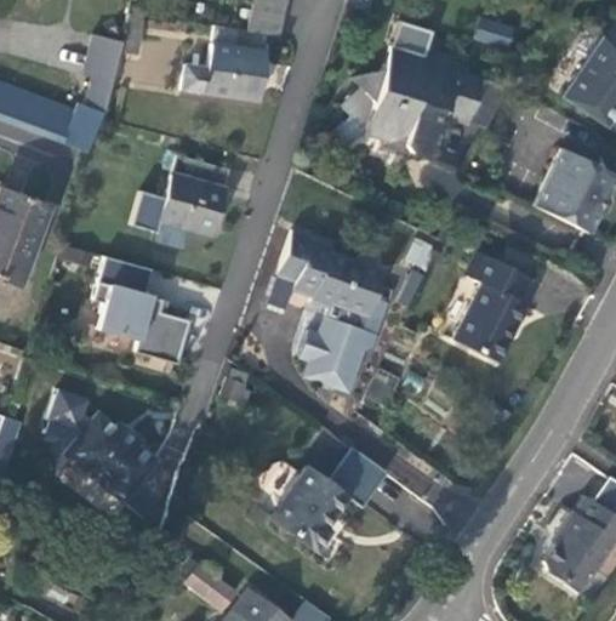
[(285,21),(289,0),(255,0),(252,13),(285,21)]
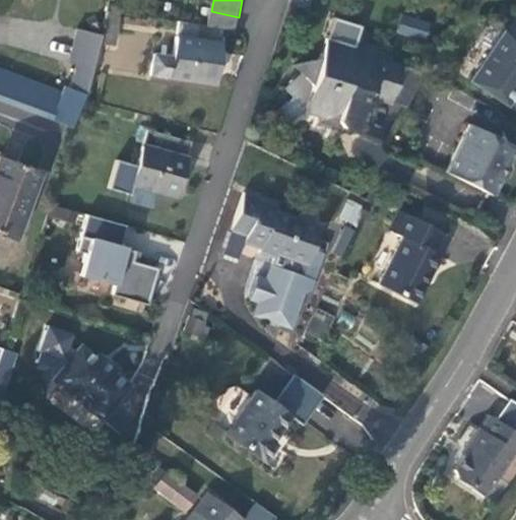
[(123,12),(110,10),(106,28),(120,30),(123,12)]
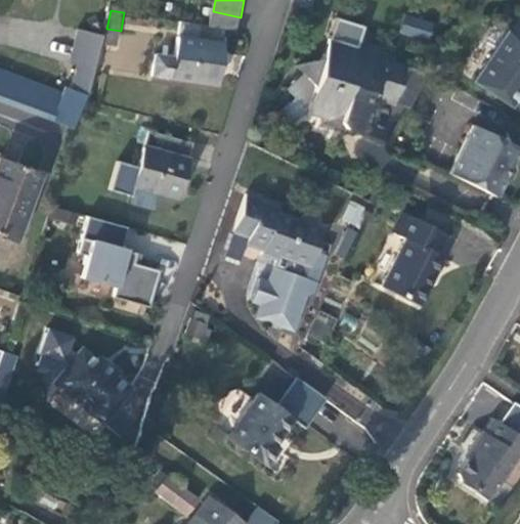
[(241,17),(213,11),(210,26),(183,22),(178,57),(159,54),(156,76),(218,84),(226,29),(237,31),(241,17)]
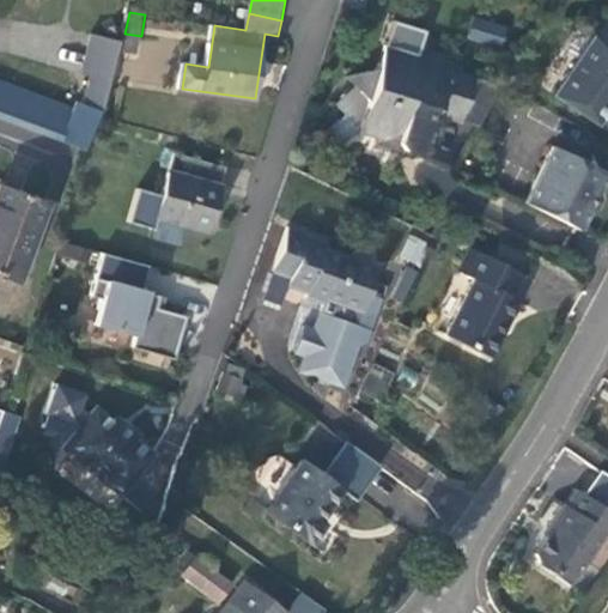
[(470,38),(503,48),(509,28),(478,18),(470,38)]
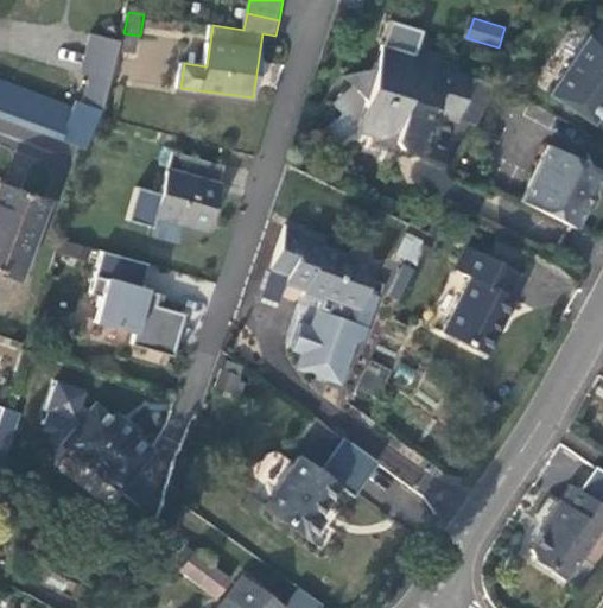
[(93,75),(86,103),(102,109),(105,111),(119,51),(121,40),(93,33),(83,73),(93,75)]
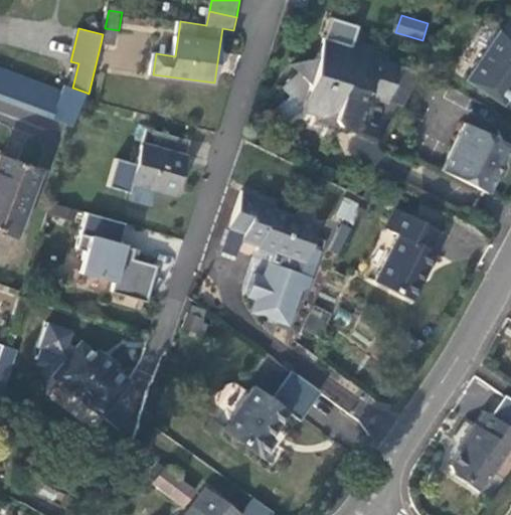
[(119,30),(105,28),(103,34),(101,43),(117,45),(119,30)]
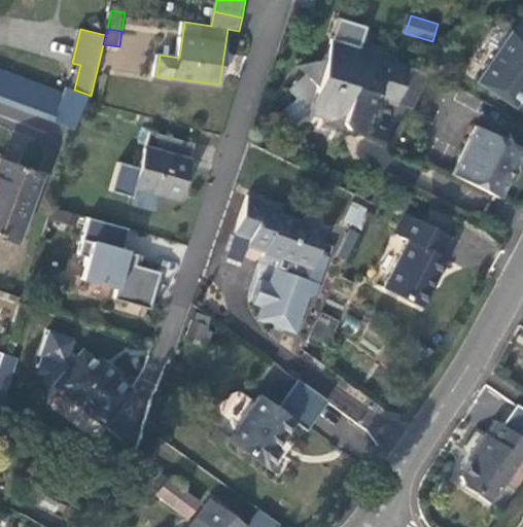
[(479,80),(517,106),(522,97),(522,39),(512,33),(479,80)]
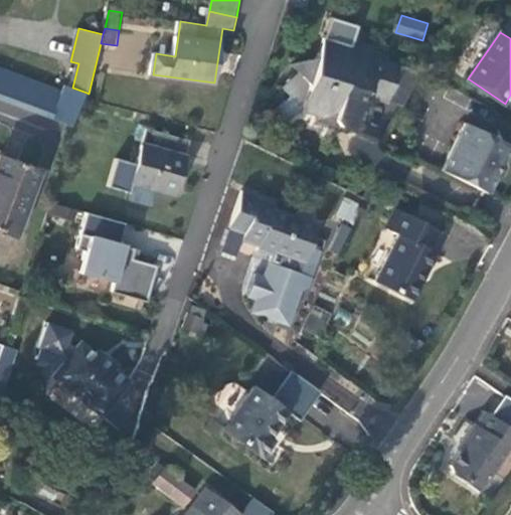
[(335,122),(340,127),(344,132),(349,130),(356,132),(357,128),(365,104),(367,96),(390,103),(390,101),(401,66),(389,62),(391,57),(377,53),(379,48),(353,40),(352,45),(326,37),(319,57),(292,64),(299,71),(311,84),(303,109),(326,116),(329,117),(331,110),(338,112),(335,122)]
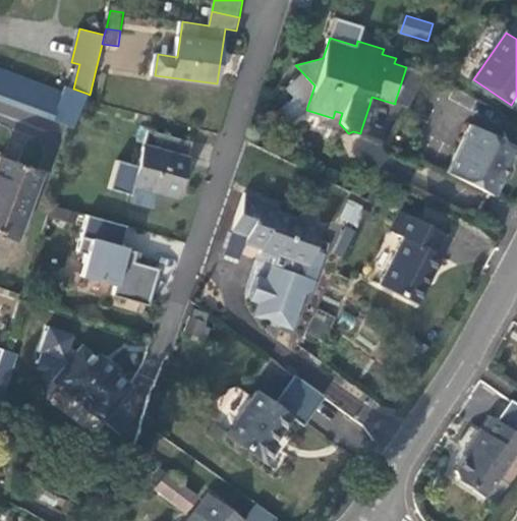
[(88,94),(73,89),(66,85),(66,87),(64,93),(0,67),(0,95),(55,116),(55,118),(75,125),(88,94)]
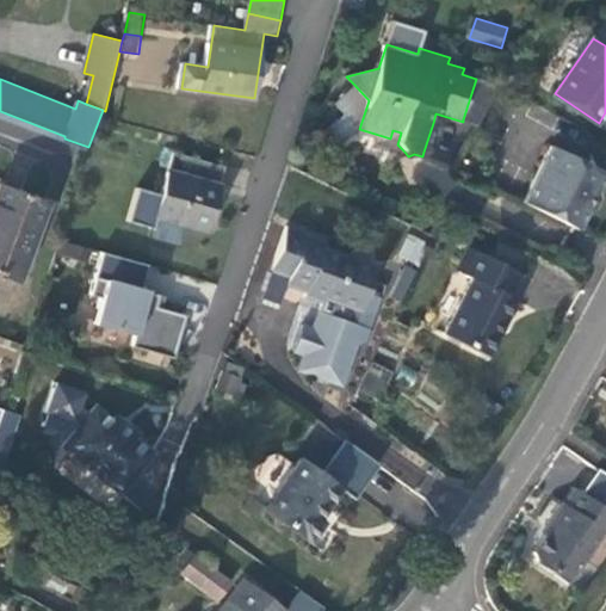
[(498,91),(500,86),(476,79),(463,119),(481,125),(498,91)]
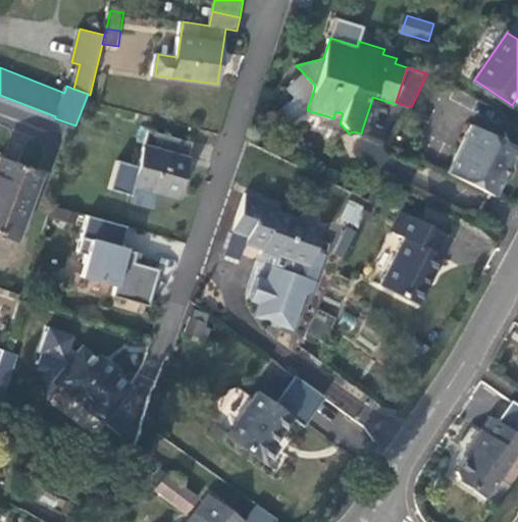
[(295,122),(307,110),(315,86),(303,72),(287,88),(295,97),(281,109),(295,122)]
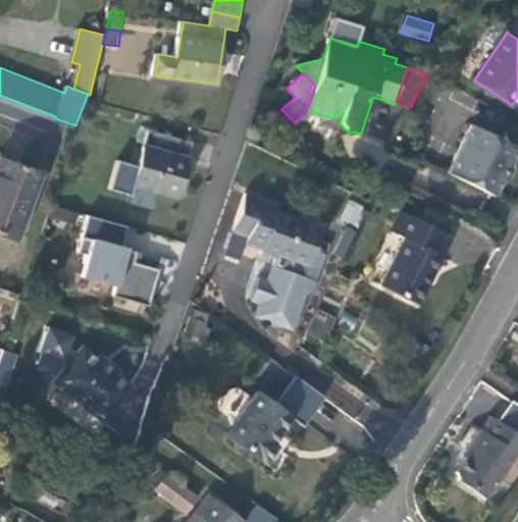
[(370,105),(362,129),(371,125),(374,114),(370,105)]
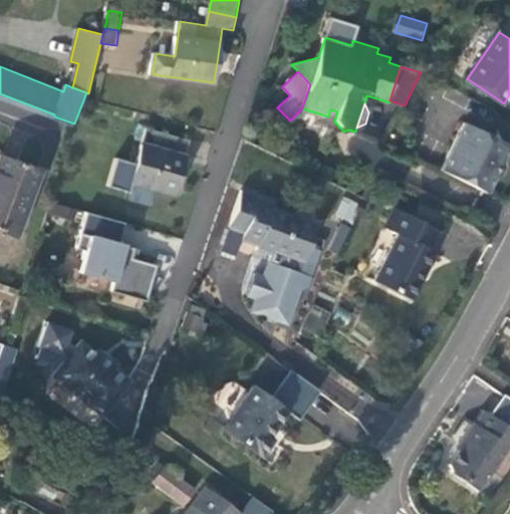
[(328,116),(325,115),(323,122),(338,127),(339,126),(334,121),(337,111),(330,109),(328,116)]
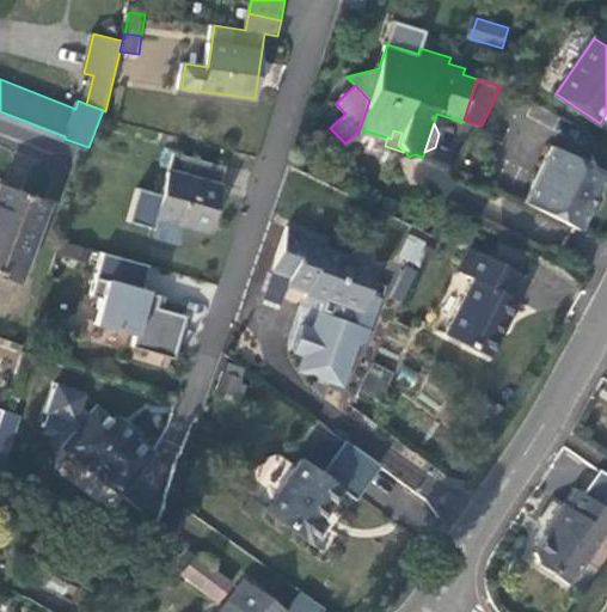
[(556,147),(527,202),(583,230),(606,183),(606,171),(556,147)]
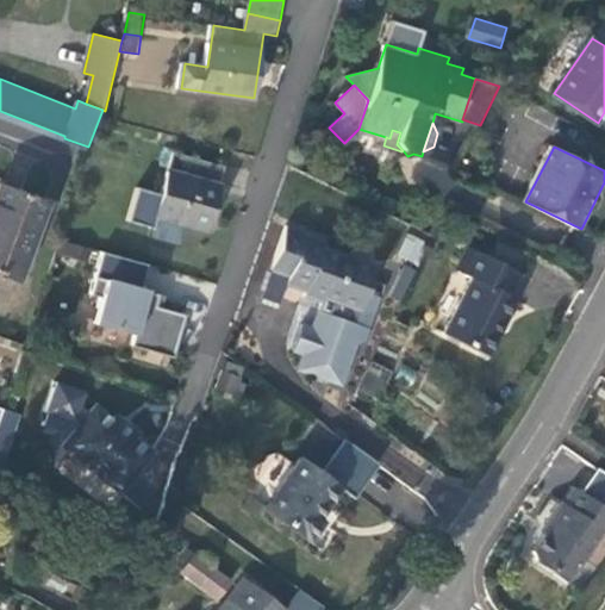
[(163,194),(139,187),(130,221),(156,228),(160,217),(209,231),(228,166),(175,151),(163,194)]
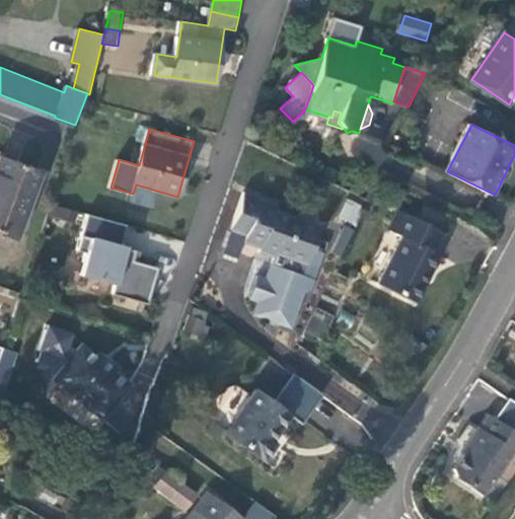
[(1,157),(0,159),(0,231),(17,238),(43,172),(1,157)]
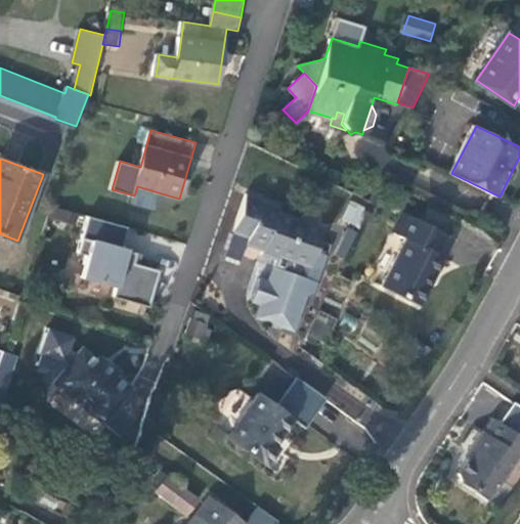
[(310,265),(315,252),(323,228),(278,213),(280,207),(264,201),(264,200),(248,193),(234,230),(250,236),(248,244),(265,250),(263,253),(279,258),(280,259),(282,256),(310,265)]
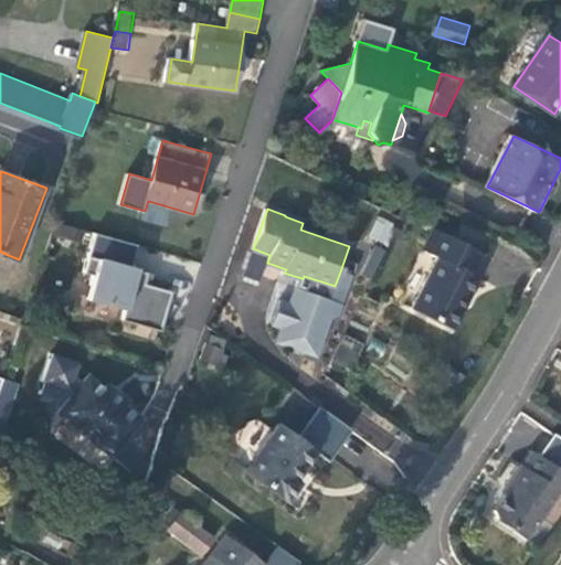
[(385,243),(394,223),(380,215),(371,235),(385,243)]
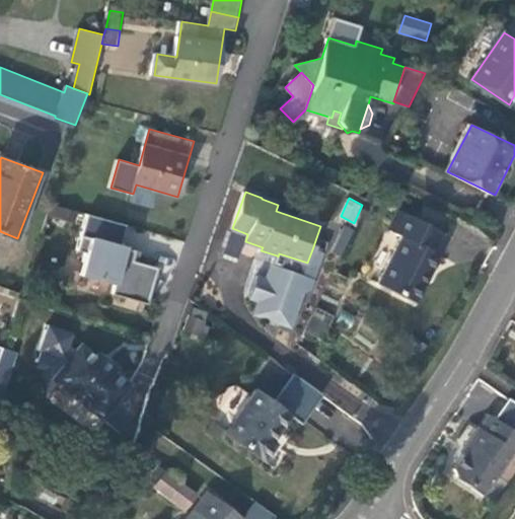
[(447,233),(400,209),(390,229),(403,236),(379,283),(417,302),(442,253),(437,252),(447,233)]
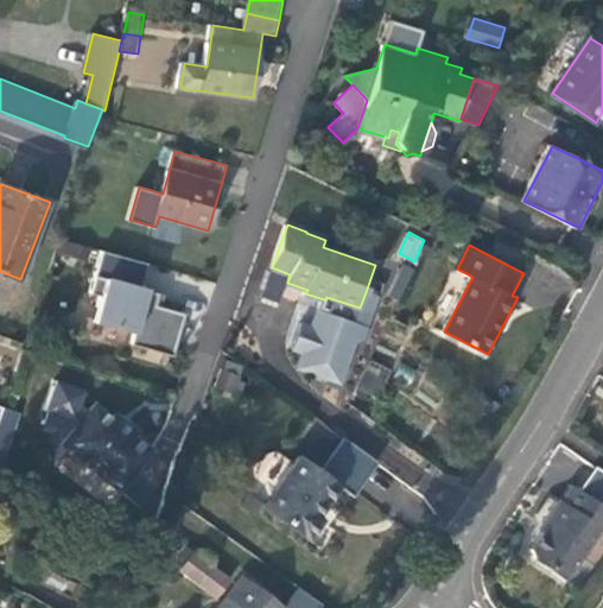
[(144,289),(151,264),(105,251),(93,293),(103,297),(96,322),(137,334),(133,344),(176,356),(188,314),(158,305),(162,293),(144,289)]
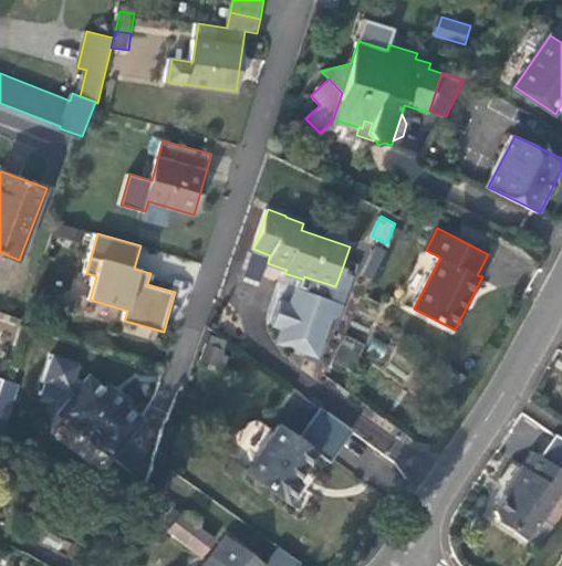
[(382,278),(388,248),(375,245),(368,274),(382,278)]
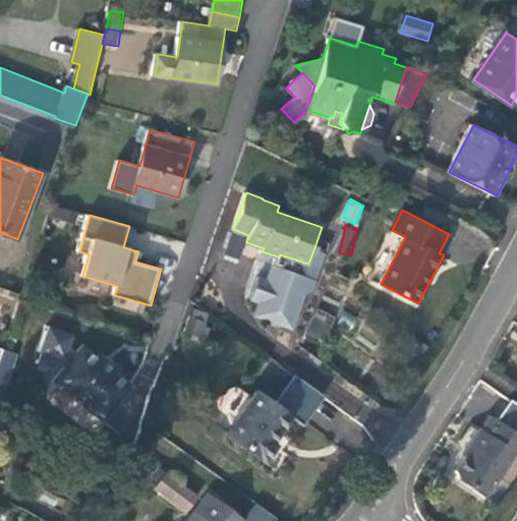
[(327,254),(313,250),(308,264),(280,254),(279,257),(278,256),(275,267),(274,267),(270,279),(261,276),(252,298),(262,301),(257,313),(295,327),(306,293),(313,290),(327,254)]
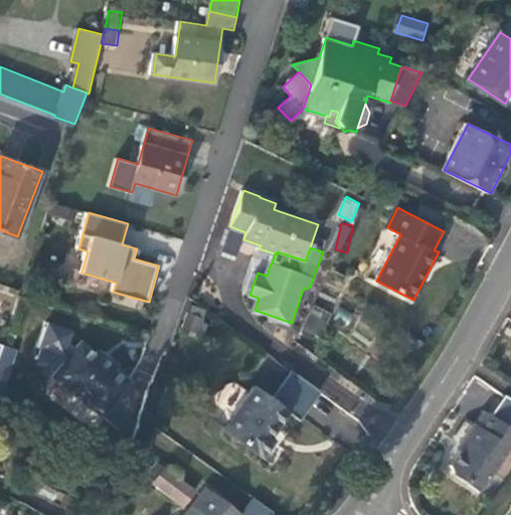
[(306,329),(325,337),(335,313),(316,305),(306,329)]
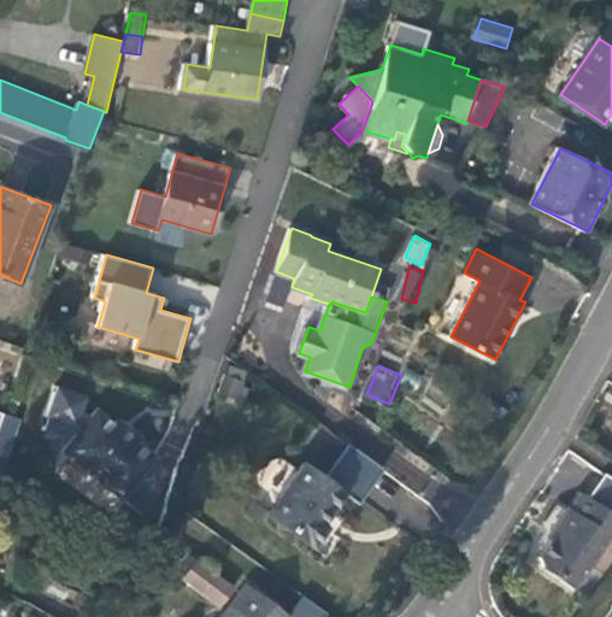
[(98,411),(92,418),(82,410),(88,397),(58,385),(47,416),(49,417),(74,425),(77,427),(81,430),(65,451),(123,498),(156,458),(136,442),(140,439),(119,422),(116,427),(98,411)]
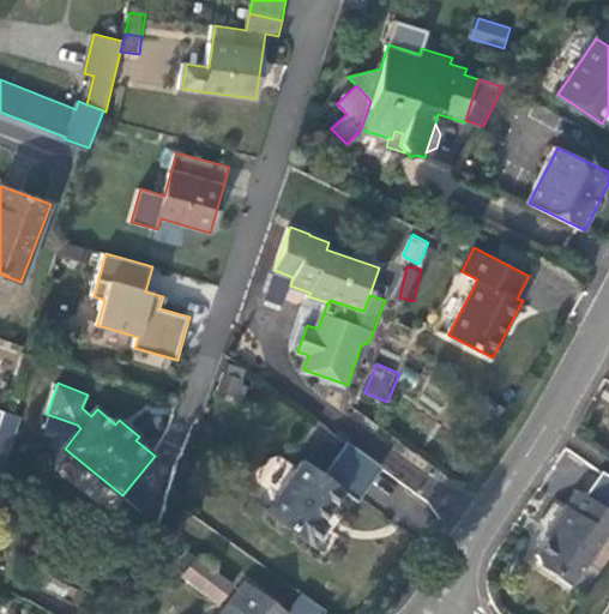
[(6,410),(0,429),(0,470),(4,473),(23,416),(6,410)]
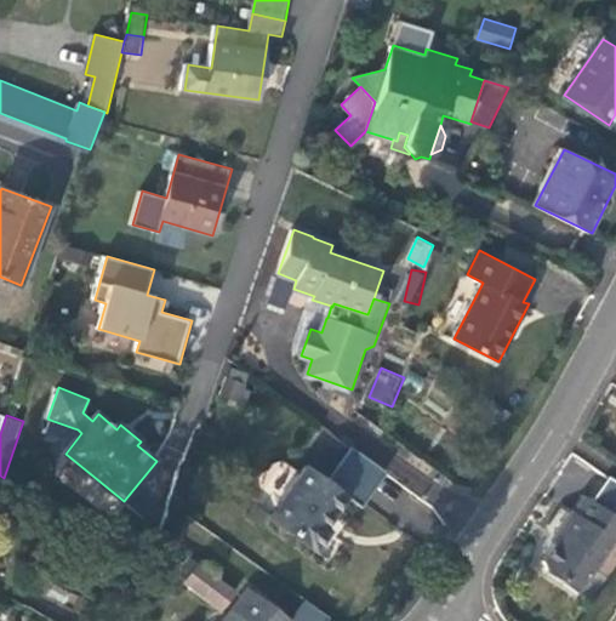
[(69,442),(74,428),(50,420),(45,433),(69,442)]
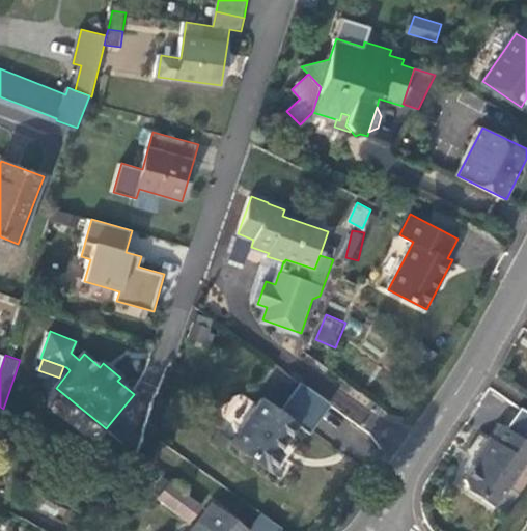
[(262,399),(231,443),(272,472),(284,454),(280,452),(300,425),(262,399)]
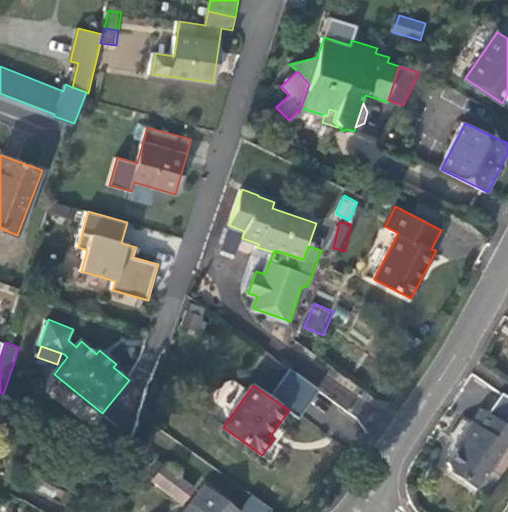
[(465,440),(450,462),(451,469),(478,488),(507,445),(507,424),(484,408),(474,421),(473,421),(462,437),(465,440)]
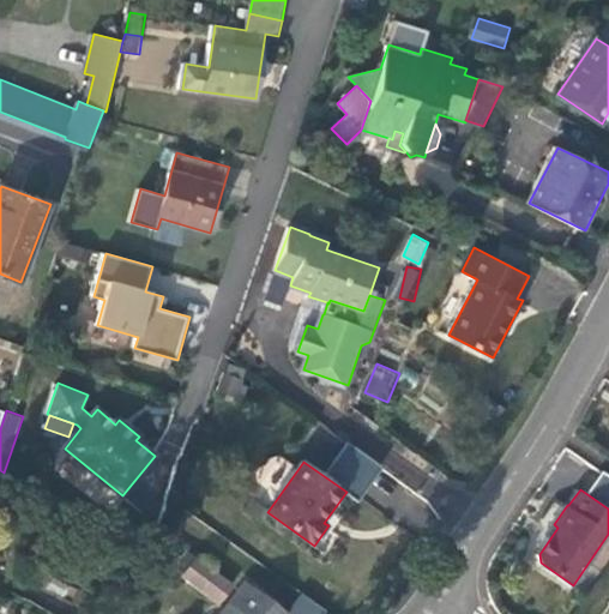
[(221,606),(236,587),(198,558),(182,577),(221,606)]
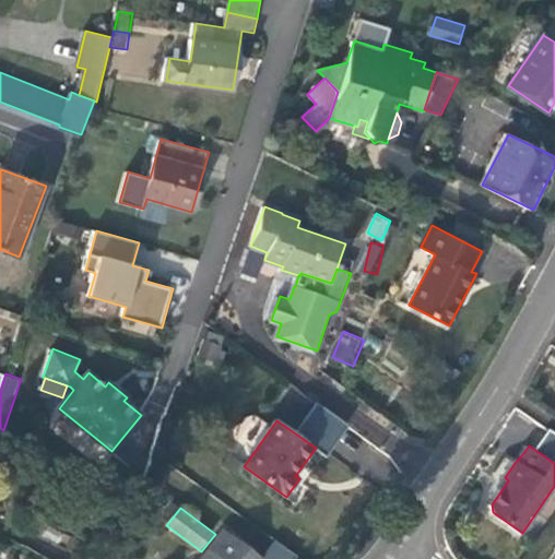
[(296,558),(299,555),(278,539),(263,558),(226,532),(205,558),(296,558)]
